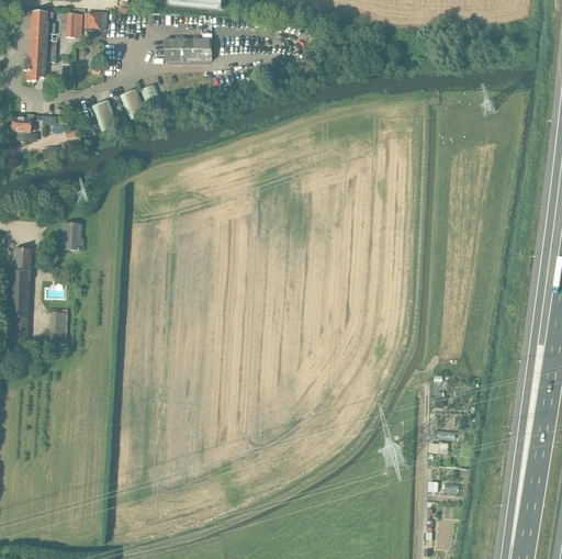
[(29,34),(51,35),(51,33),(54,33),(55,22),(52,22),(53,11),(30,9),(29,34)]
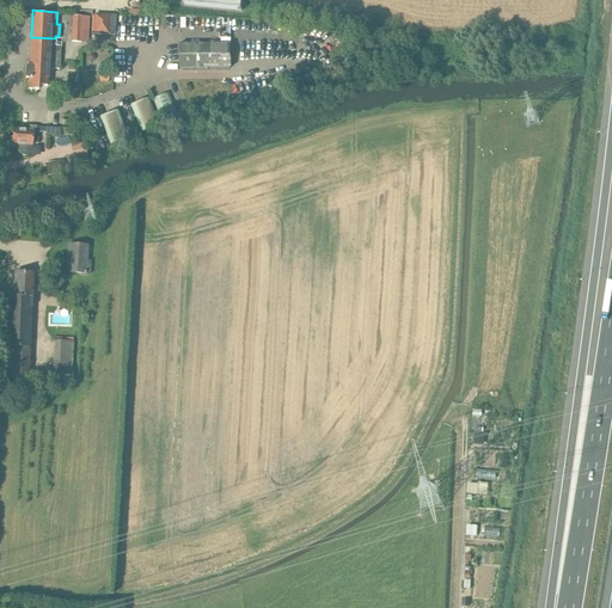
[(108,29),(108,13),(96,12),(95,28),(108,29)]
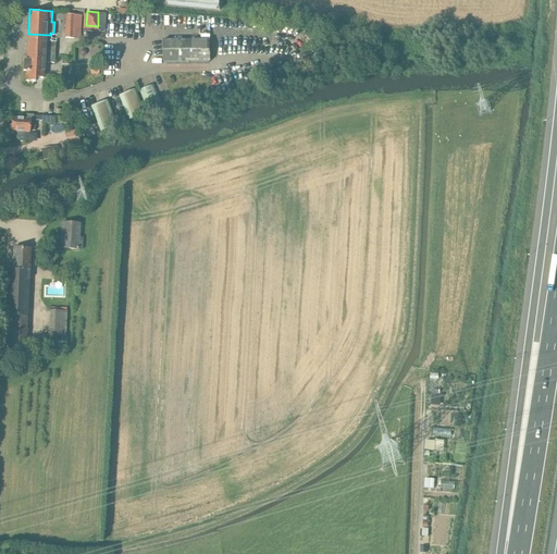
[(65,35),(73,35),(81,36),(82,13),(74,12),(66,12),(65,35)]
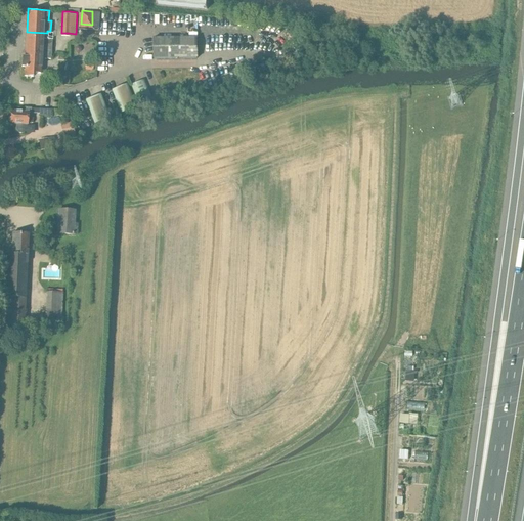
[(27,32),(25,55),(41,56),(50,56),(52,37),(47,36),(47,33),(27,32)]
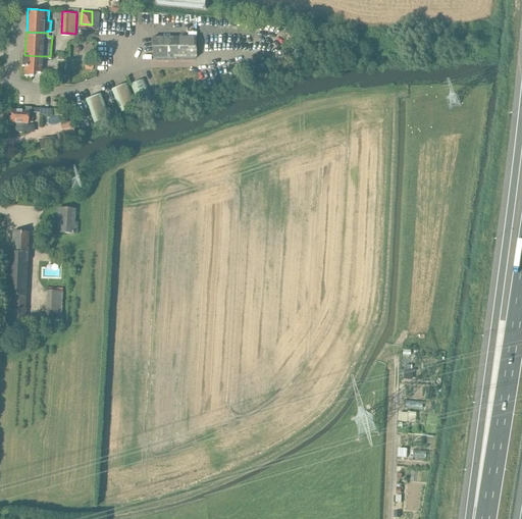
[(197,35),(153,35),(153,56),(197,56),(197,35)]
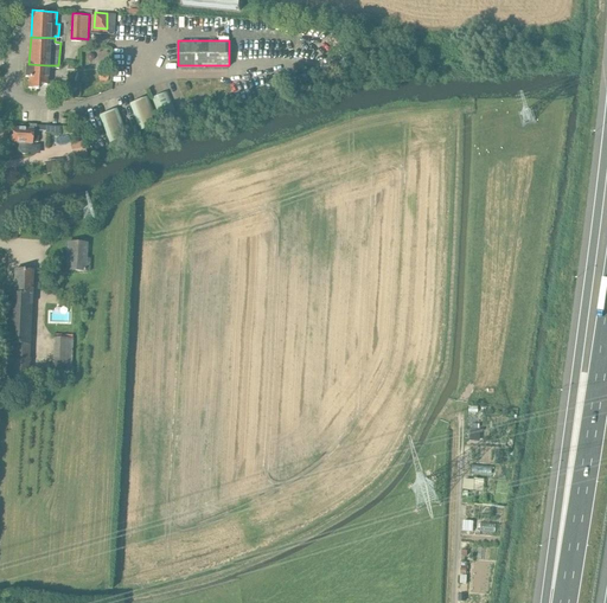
[(48,65),(29,64),(26,63),(25,74),(29,75),(27,85),(38,85),(38,81),(46,82),(48,65)]
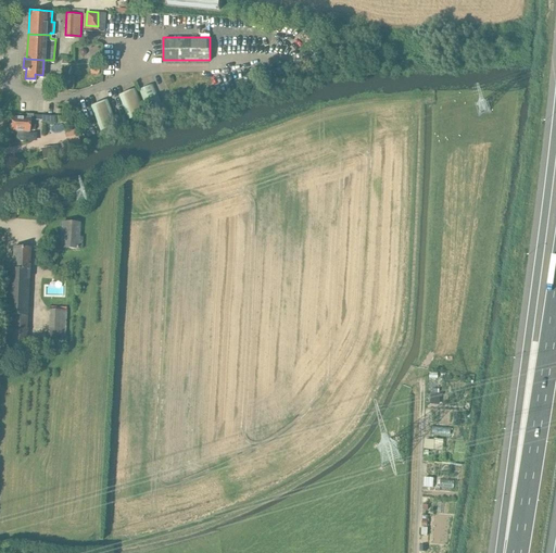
[(154,82),(142,86),(152,110),(164,104),(154,82)]
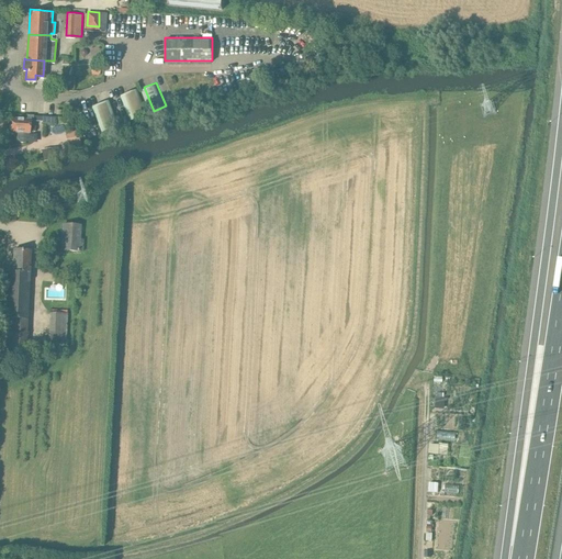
[(136,88),(120,93),(130,119),(146,113),(136,88)]
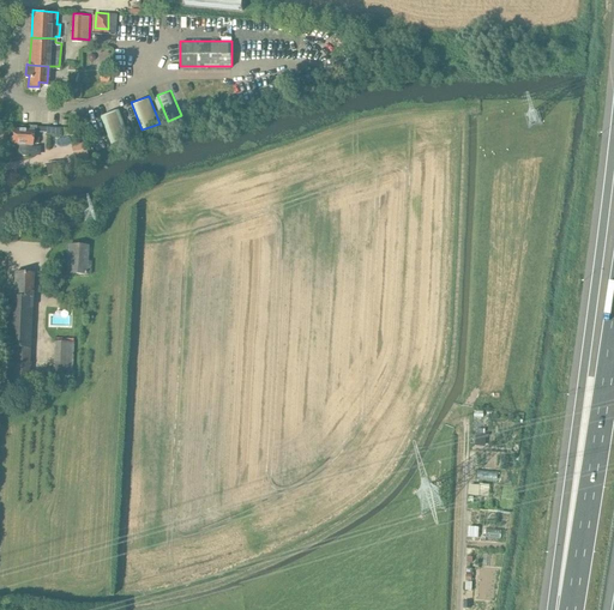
[(119,107),(101,114),(110,142),(128,136),(119,107)]
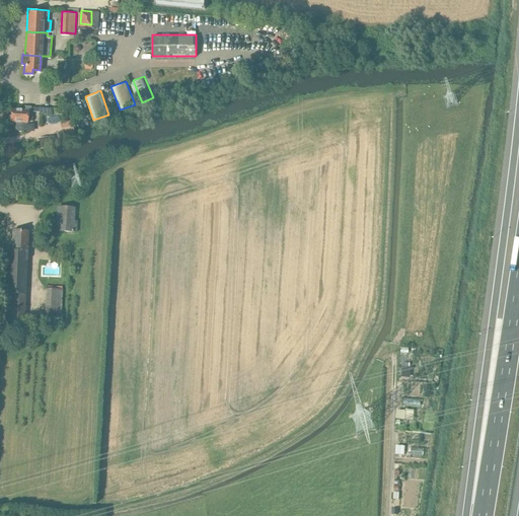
[(27,119),(30,119),(32,119),(32,115),(30,114),(31,104),(24,104),(23,107),(10,106),(10,120),(16,120),(15,126),(18,129),(23,129),(25,127),(26,121),(27,121),(27,119)]
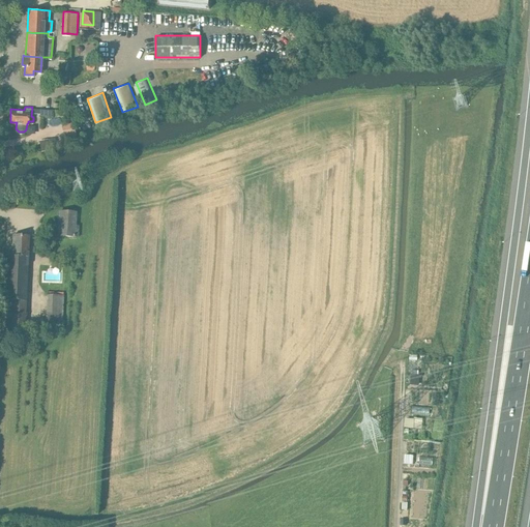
[(74,122),(61,123),(63,137),(76,135),(74,122)]
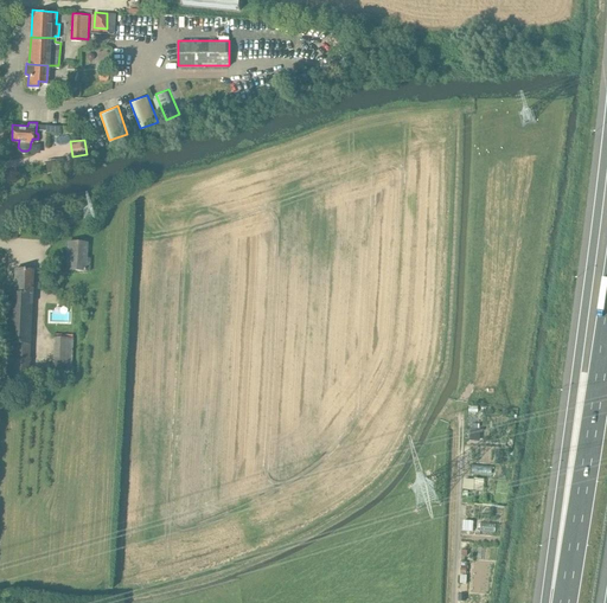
[(57,170),(55,156),(45,158),(48,171),(57,170)]
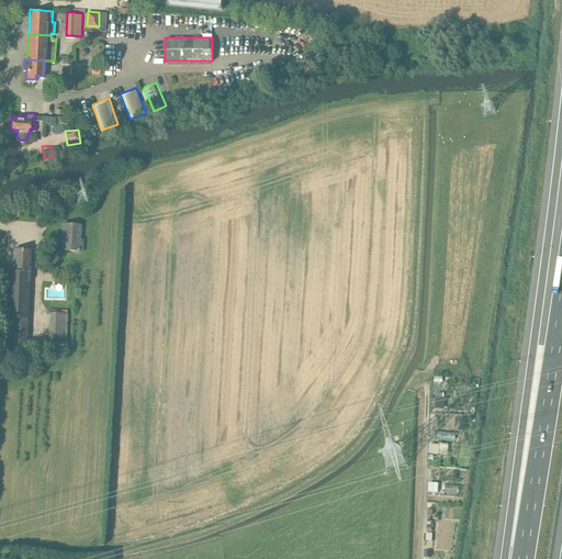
[(63,222),(62,248),(82,249),(82,237),(80,237),(80,223),(63,222)]
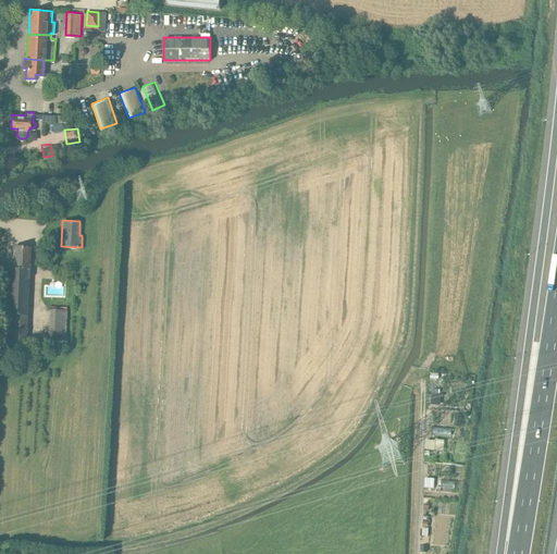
[(7,361),(12,362),(12,369),(26,370),(26,362),(24,362),(31,247),(13,246),(12,267),(3,267),(0,314),(4,314),(3,341),(9,342),(7,361)]
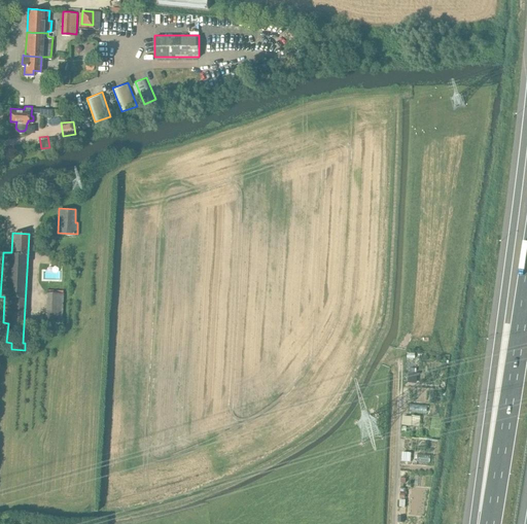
[(62,349),(61,325),(63,292),(47,291),(45,324),(56,324),(56,326),(45,326),(45,335),(57,334),(57,349),(62,349)]
